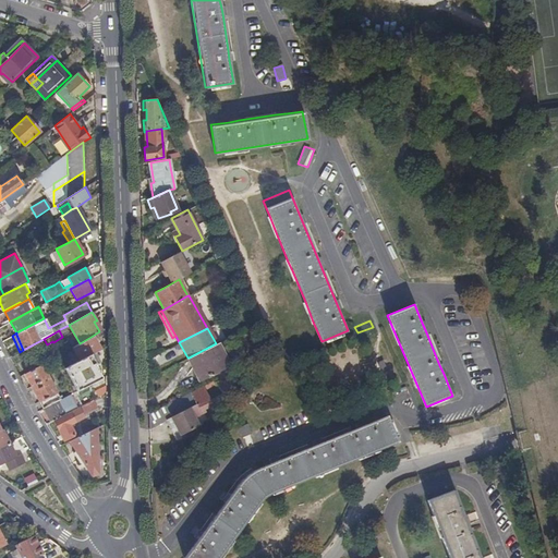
[(73,347),(80,360),(91,354),(96,351),(100,349),(93,336),(80,343),(73,347)]
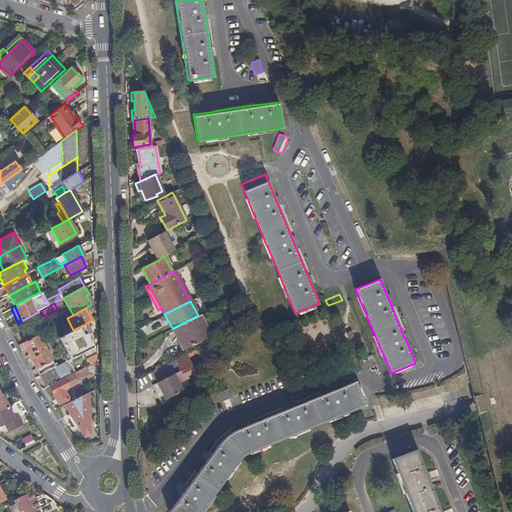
[(209,336),(198,315),(173,328),(183,348),(209,336)]
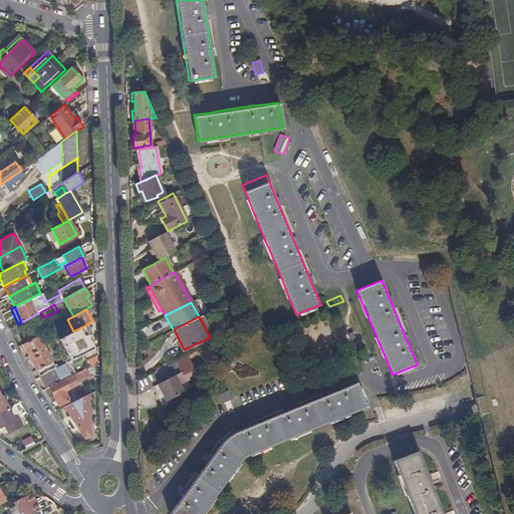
[(83,326),(87,334),(92,332),(88,323),(83,326)]
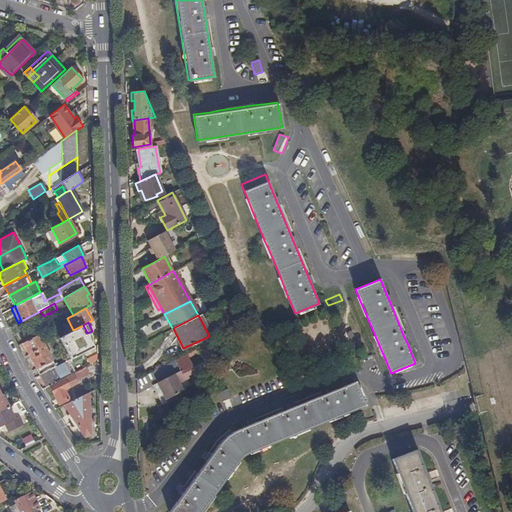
[(93,347),(87,333),(83,325),(73,330),(59,338),(70,358),(93,347)]
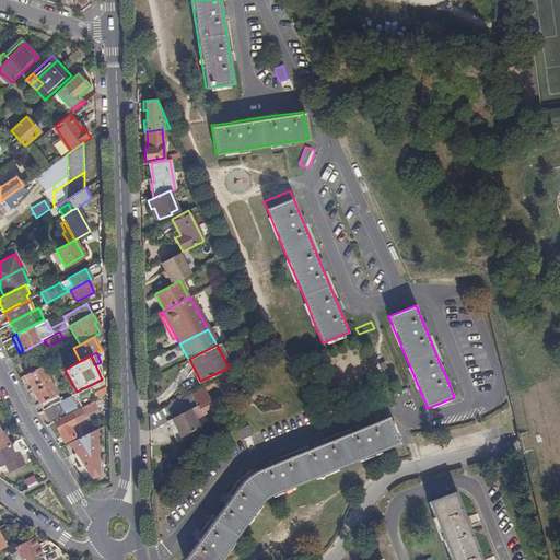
[(24,375),(43,410),(44,409),(60,400),(42,365),(24,375)]
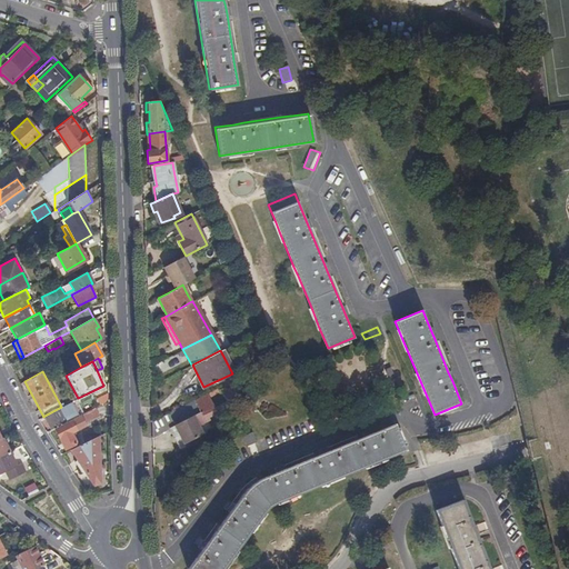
[(230,406),(243,386),(239,382),(221,392),(230,406)]
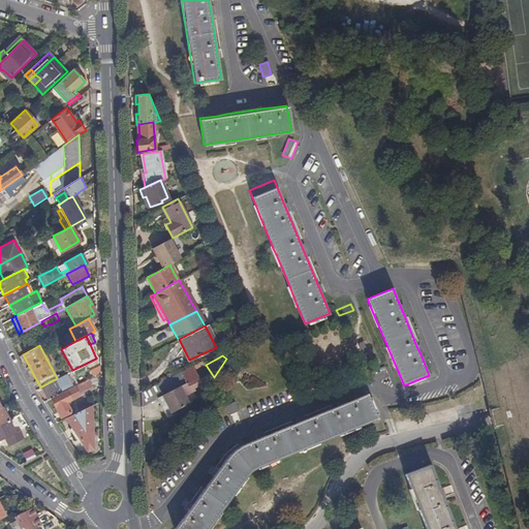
[(156,398),(157,399),(161,406),(166,404),(169,412),(170,412),(188,404),(187,402),(195,398),(190,389),(200,383),(206,390),(211,382),(214,377),(206,365),(204,360),(195,364),(166,379),(156,384),(162,395),(156,398)]
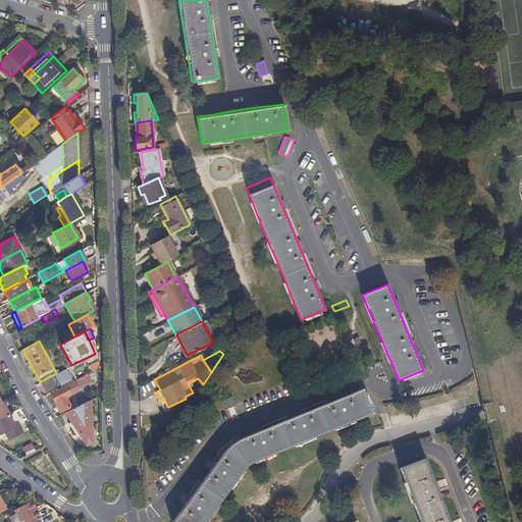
[(89,366),(92,371),(100,367),(99,360),(89,366)]
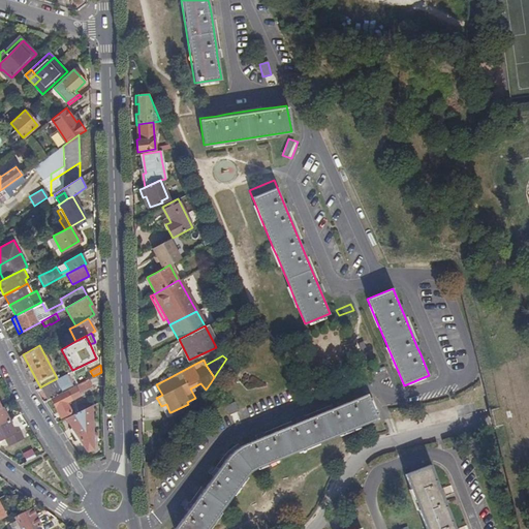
[(74,386),(78,384),(70,371),(66,374),(73,386),(74,386)]
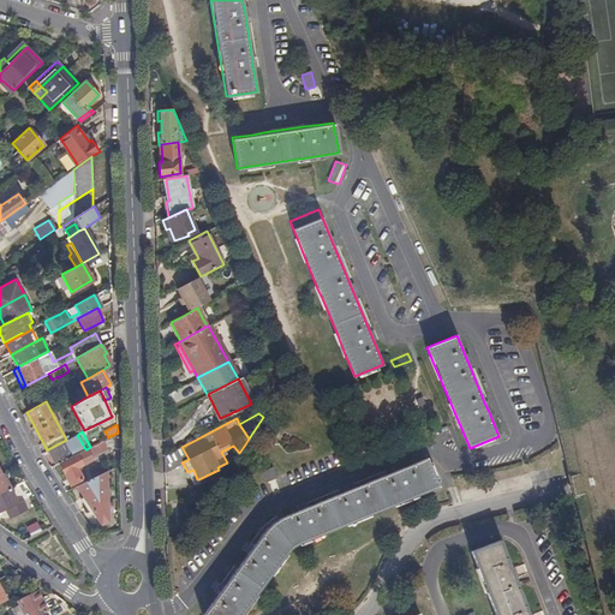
[(66,440),(48,449),(55,465),(77,454),(79,453),(84,449),(85,449),(77,435),(66,440)]
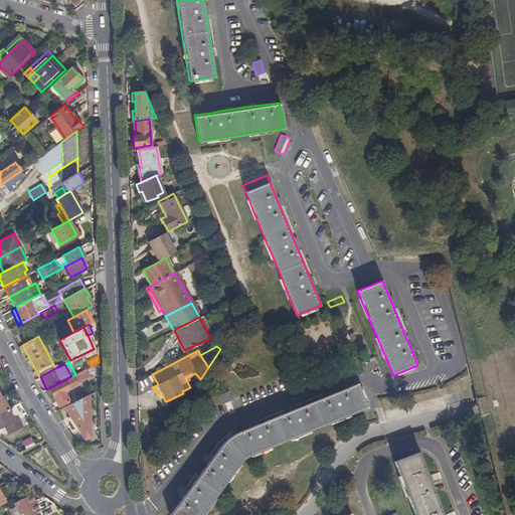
[(64,380),(64,381),(50,389),(59,406),(64,404),(69,401),(64,391),(77,385),(76,383),(91,376),(87,368),(75,374),(72,376),(71,376),(70,376),(66,379),(64,380)]
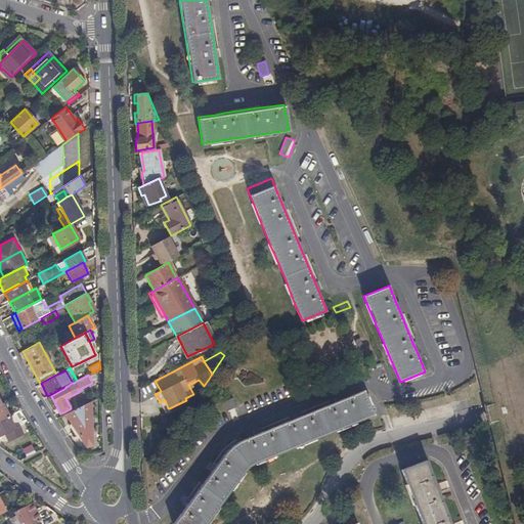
[(174,523),(207,523),(248,470),(305,445),(358,424),(376,417),(365,391),(345,399),(337,402),(305,416),(296,419),(265,432),(257,435),(233,445),(218,466),(213,473),(192,499),(187,507),(174,523)]
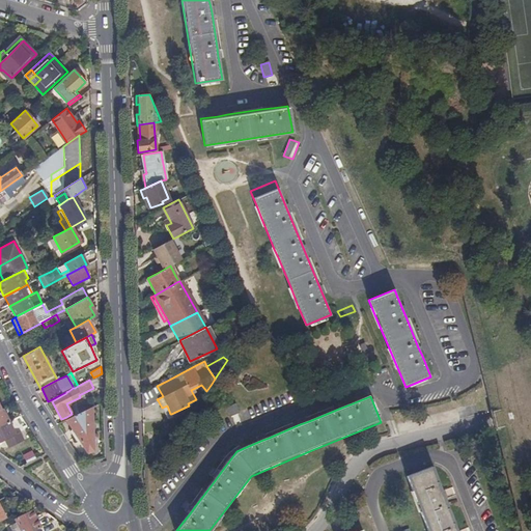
[(92,407),(66,419),(87,452),(94,450),(92,407)]
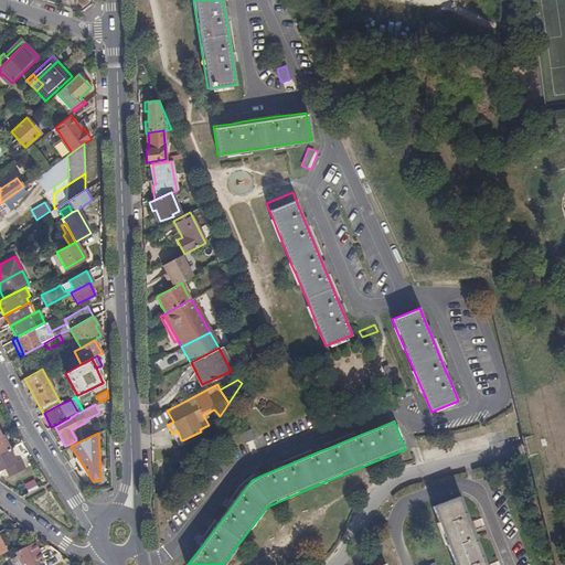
[(0,452),(9,448),(2,435),(1,435),(0,436),(0,452)]
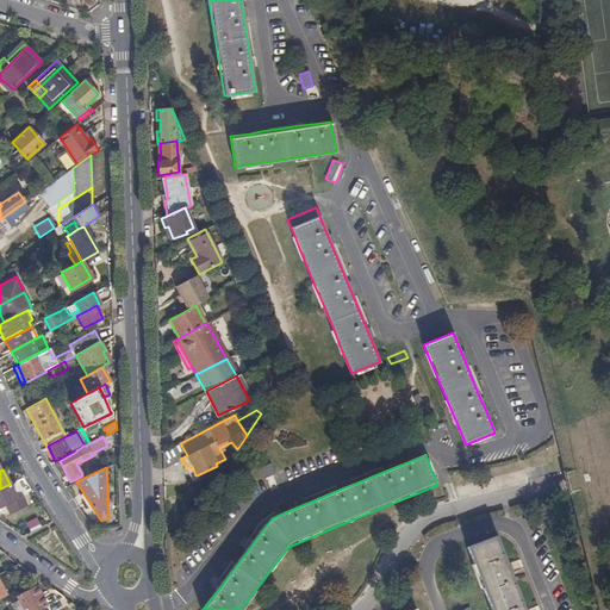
[(18,499),(10,484),(0,489),(0,508),(7,505),(17,499),(18,499)]
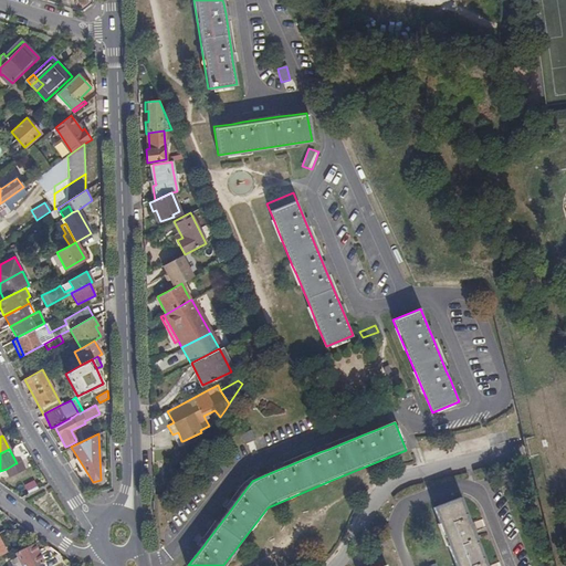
[(20,471),(10,477),(25,470),(21,461),(17,463),(16,463),(20,471)]
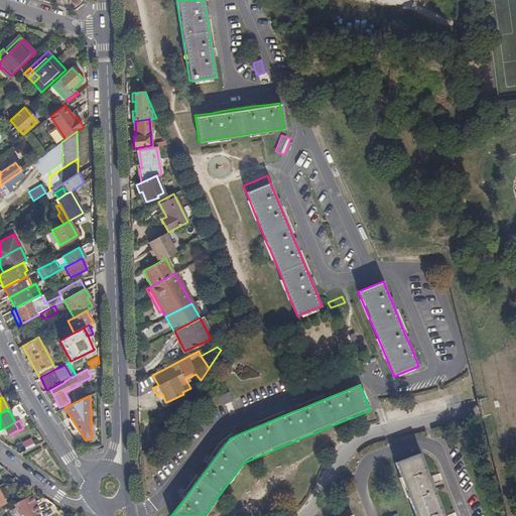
[(6,427),(9,434),(18,429),(14,422),(6,427)]
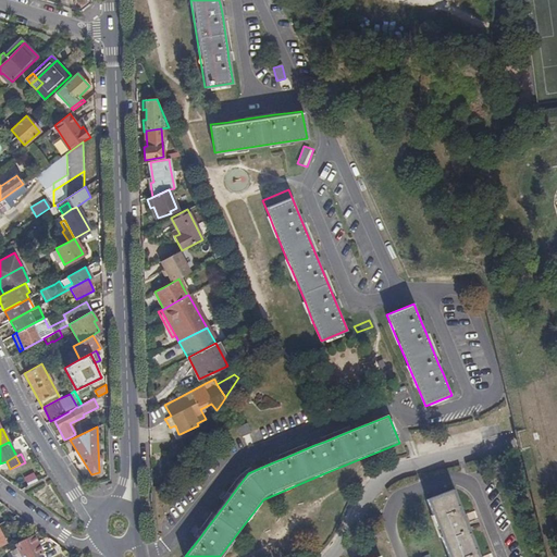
[(33,472),(23,477),(26,485),(37,481),(33,472)]
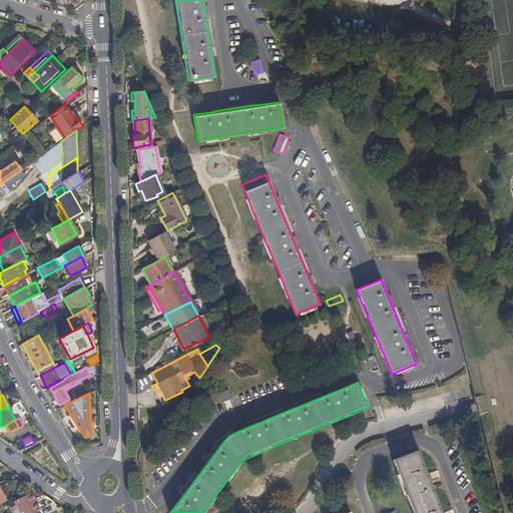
[(415,512),(443,512),(432,485),(429,477),(419,453),(395,463),(415,512)]
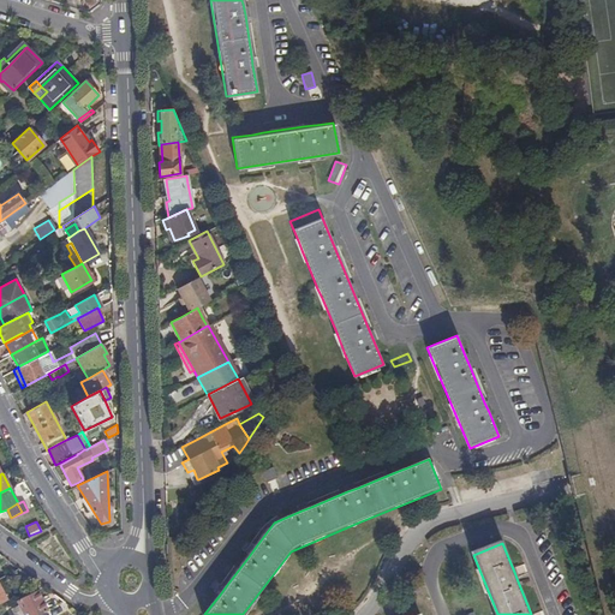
[(216,592),(220,595),(226,586),(222,584),(216,592)]
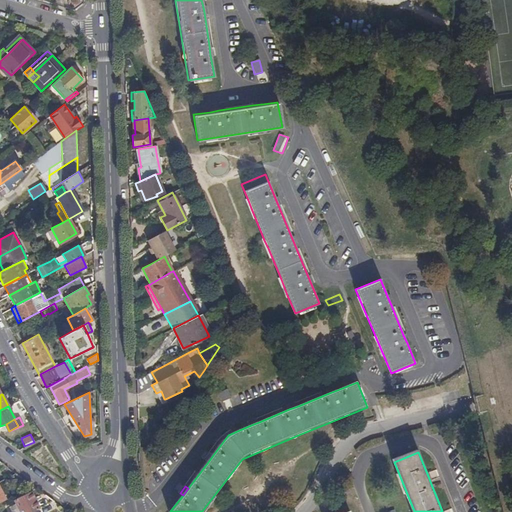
[(14,500),(15,503),(20,511),(30,511),(39,507),(30,491),(14,500)]
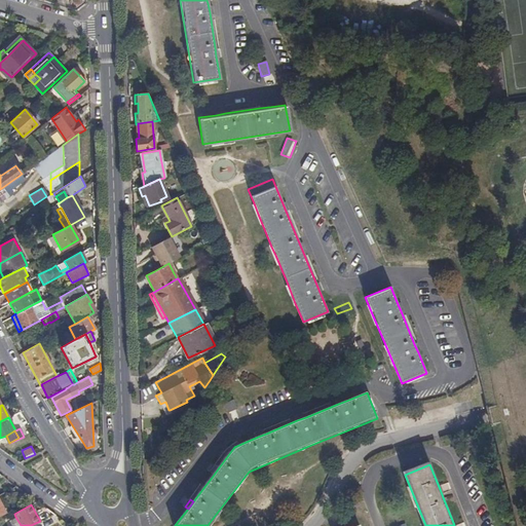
[(21,525),(15,517),(10,520),(12,525),(21,525)]
